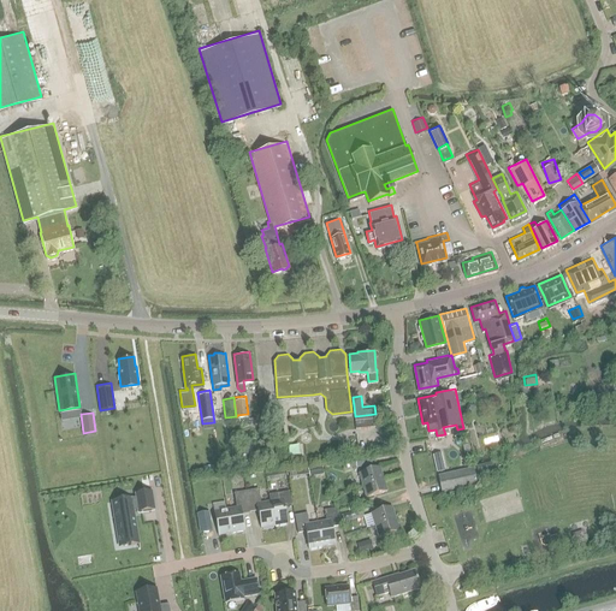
[(375,422),(375,414),(355,416),(356,425),(375,422)]
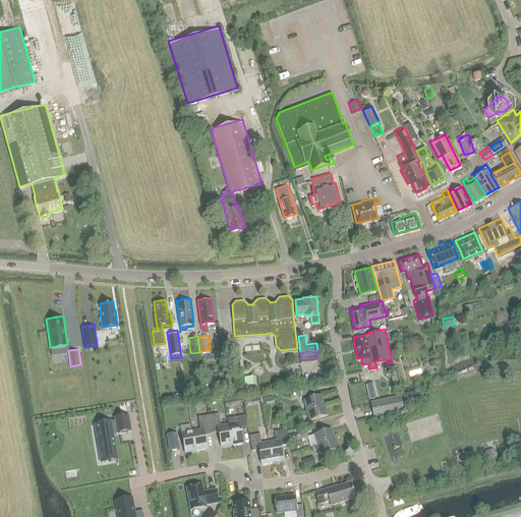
[(372,380),(366,382),(369,396),(375,394),(372,380)]
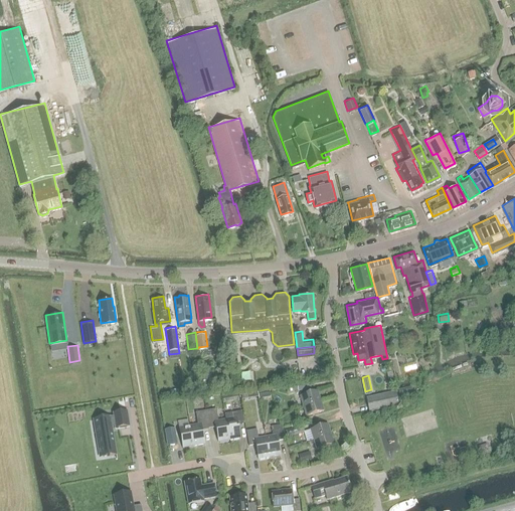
[(259,395),(266,394),(265,387),(258,388),(259,395)]
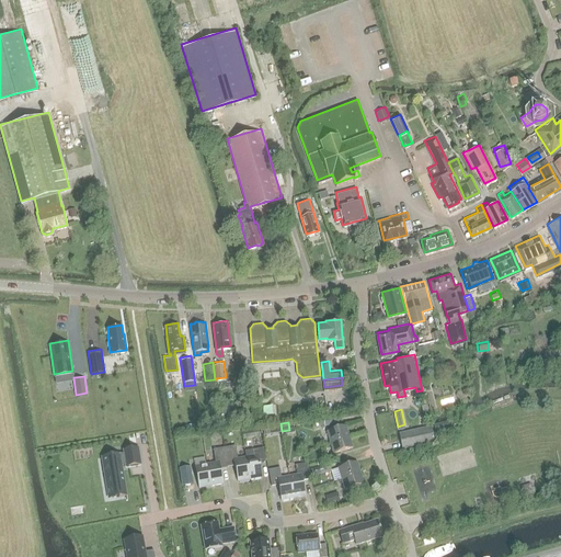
[(330,439),(348,433),(345,422),(327,428),(330,439)]
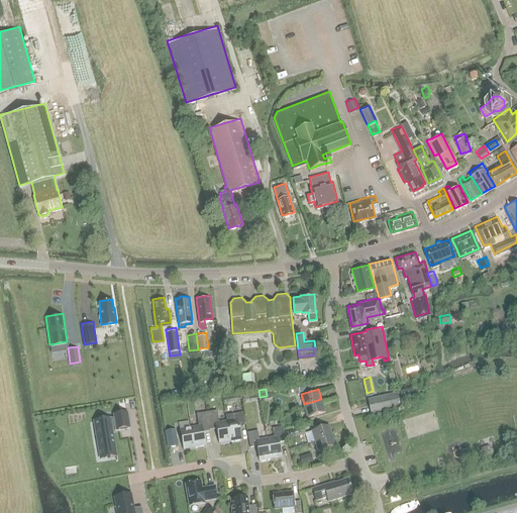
[(402,403),(399,390),(368,396),(371,410),(402,403)]
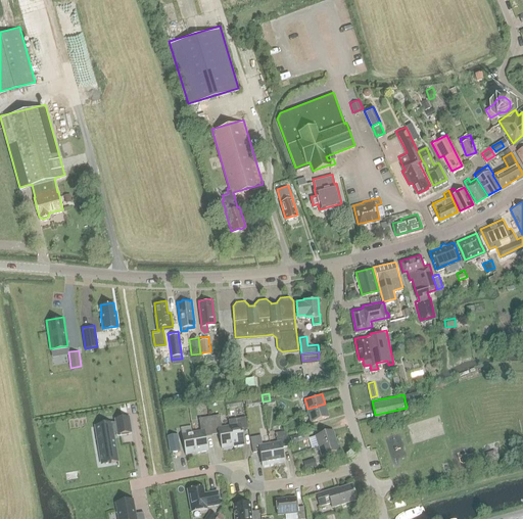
[(328,414),(325,404),(307,409),(311,419),(328,414)]
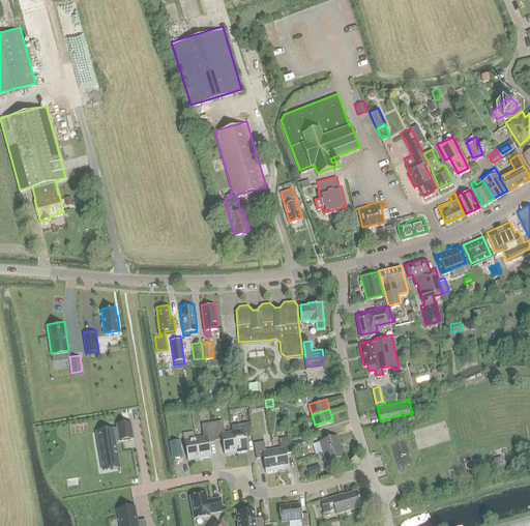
[(211,419),(214,438),(222,437),(224,451),(235,449),(232,429),(224,430),(222,417),(211,419)]
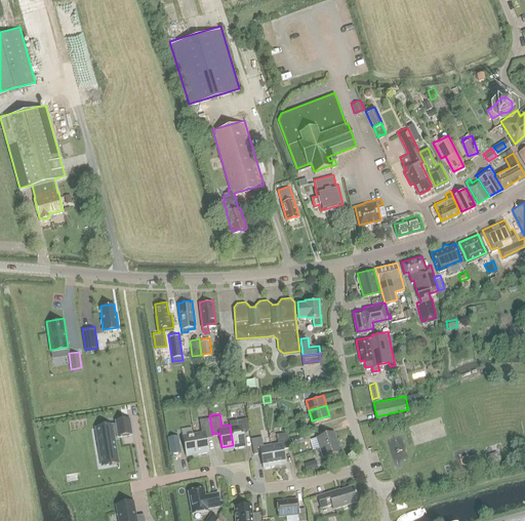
[(116,421),(98,424),(105,463),(118,461),(113,432),(117,432),(118,433),(130,431),(128,415),(115,417),(116,421)]
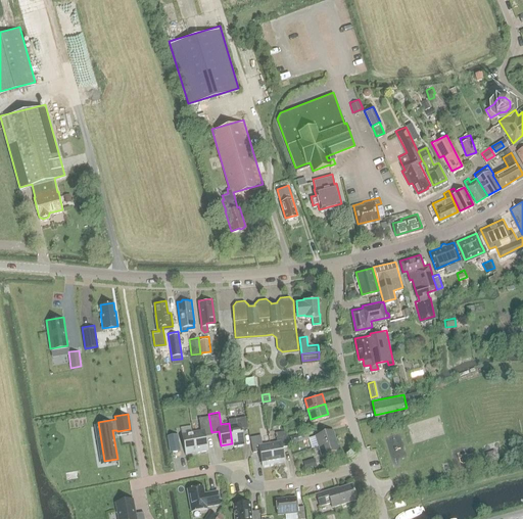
[(205,433),(211,432),(208,414),(198,416),(200,428),(192,429),(196,450),(207,447),(205,433)]
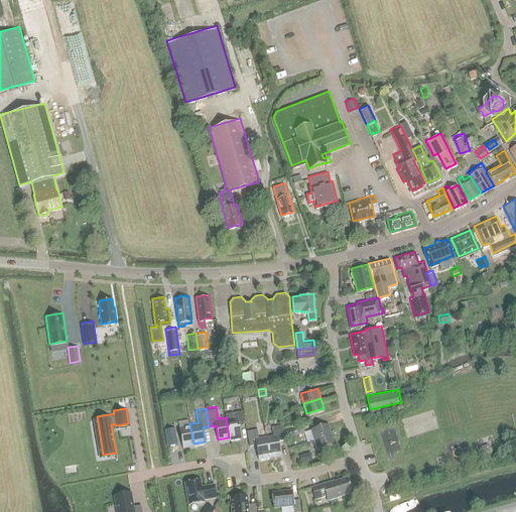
[(232,410),(233,416),(226,417),(229,437),(241,435),(238,421),(244,420),(242,408),(232,410)]
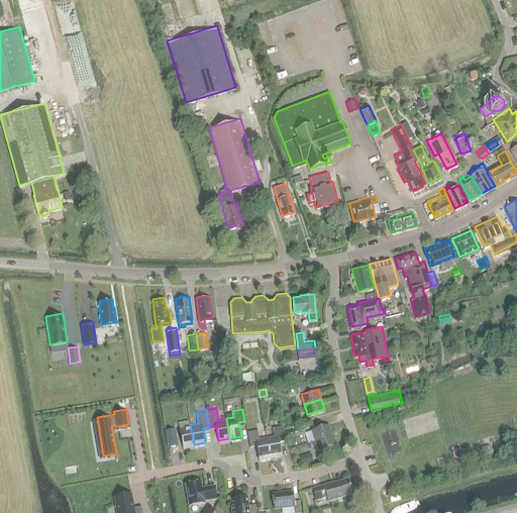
[(314,438),(331,432),(328,422),(311,428),(314,438)]
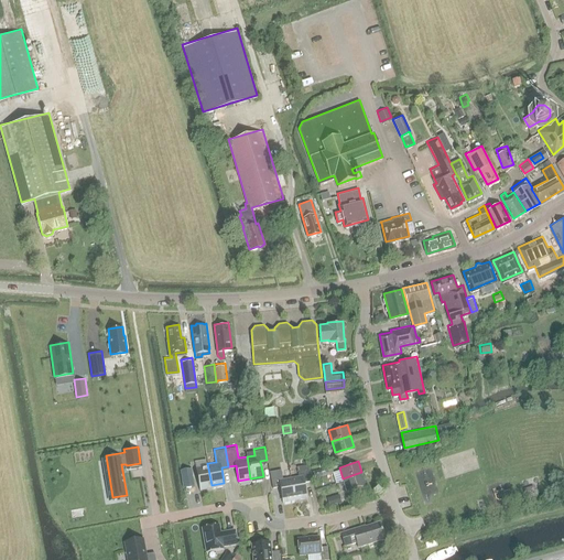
[(296,464),(299,474),(290,475),(294,497),(306,495),(304,480),(312,478),(307,462),(296,464)]
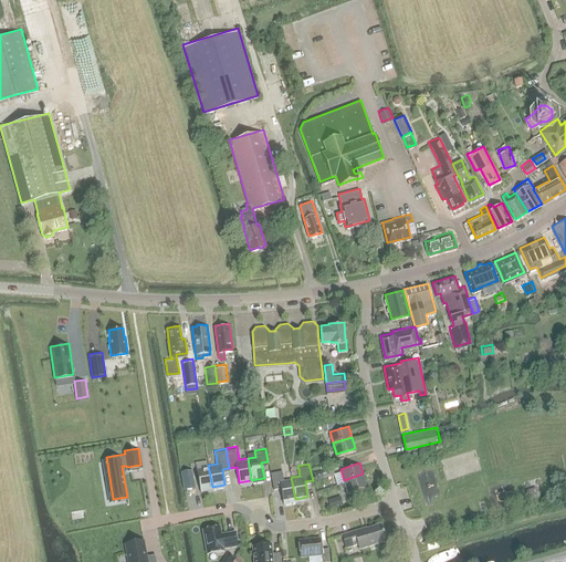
[(196,467),(200,489),(212,487),(208,465),(196,467)]
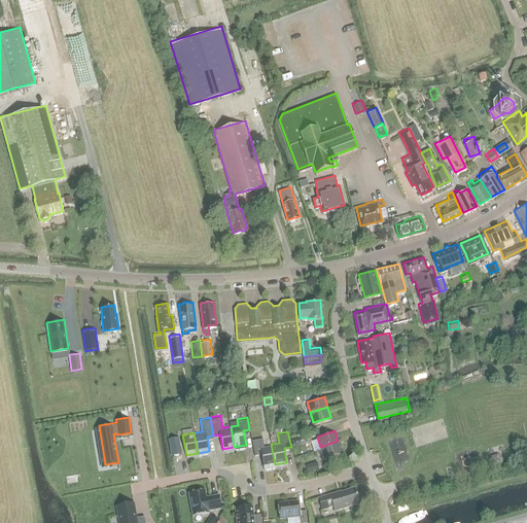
[(292,438),(293,444),(310,439),(309,432),(292,438)]
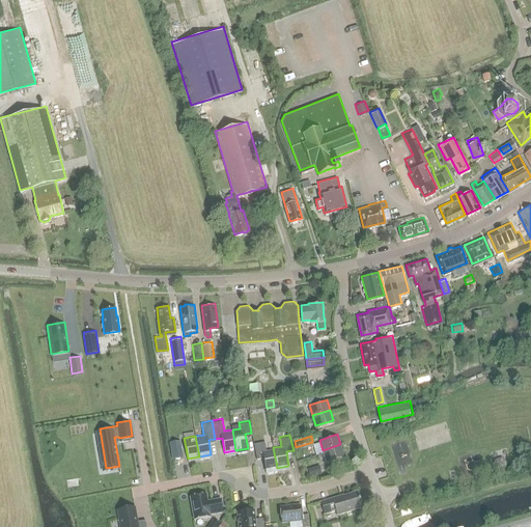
[(179,439),(169,441),(172,456),(182,454),(179,439)]
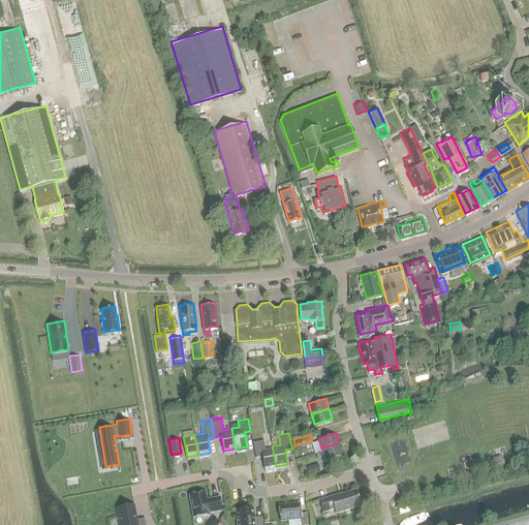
[(276,466),(272,445),(265,446),(262,438),(252,439),(255,455),(261,454),(265,468),(276,466)]
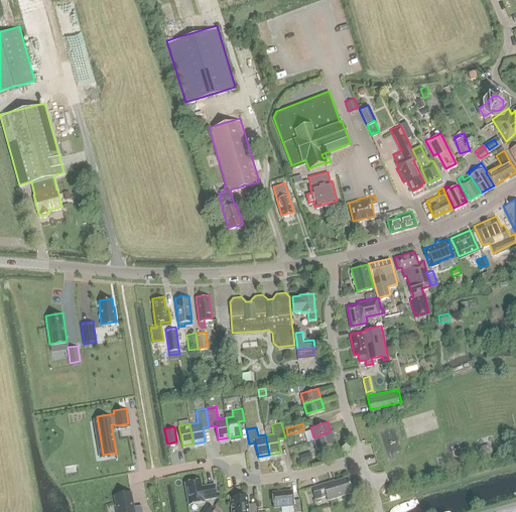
[(334,441),(331,431),(313,437),(316,448),(334,441)]
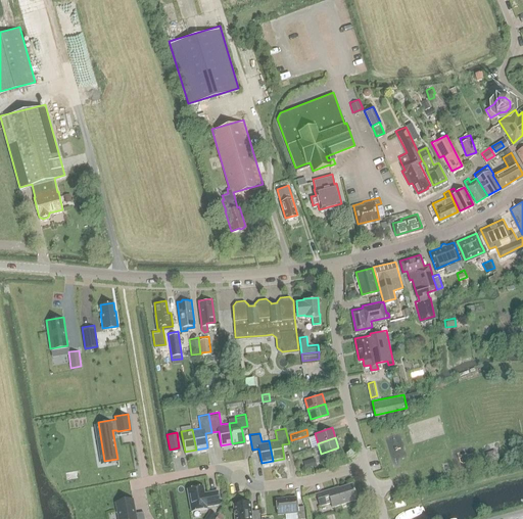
[(488,459),(496,457),(493,449),(485,451),(488,459)]
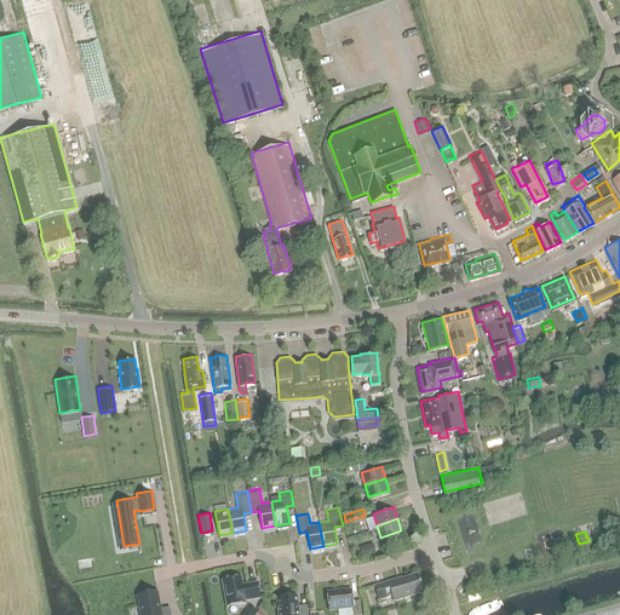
[(374,550),(372,540),(360,544),(362,553),(374,550)]
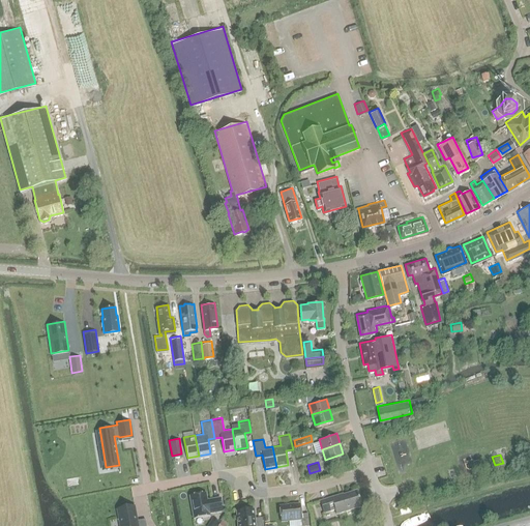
[(336,512),(361,504),(356,488),(337,494),(337,493),(320,498),(323,509),(334,506),(336,512)]
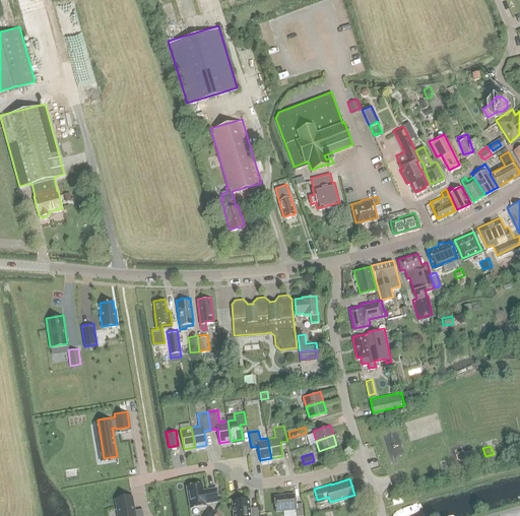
[(190,506),(205,503),(205,501),(218,499),(215,486),(207,488),(203,489),(202,481),(186,485),(190,506)]
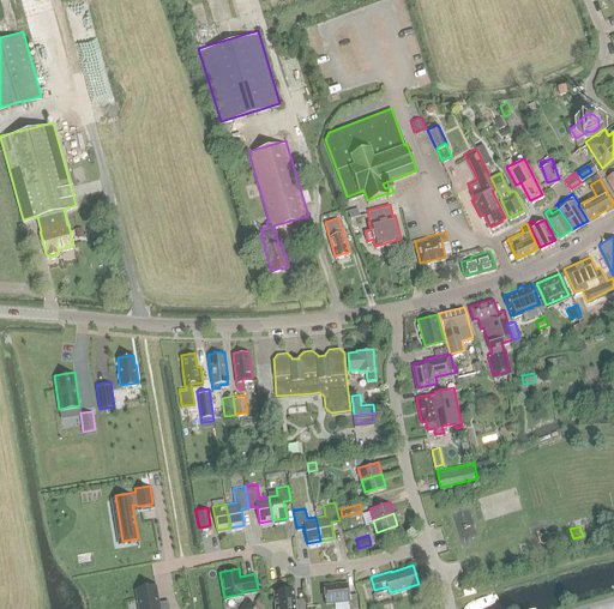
[(323,583),(325,601),(349,598),(349,607),(357,606),(356,591),(348,592),(347,580),(323,583)]
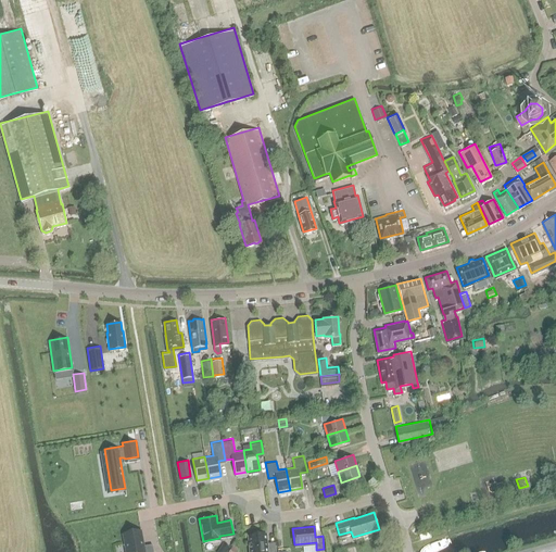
[(141,528),(123,531),(126,551),(153,551),(152,542),(143,543),(141,528)]
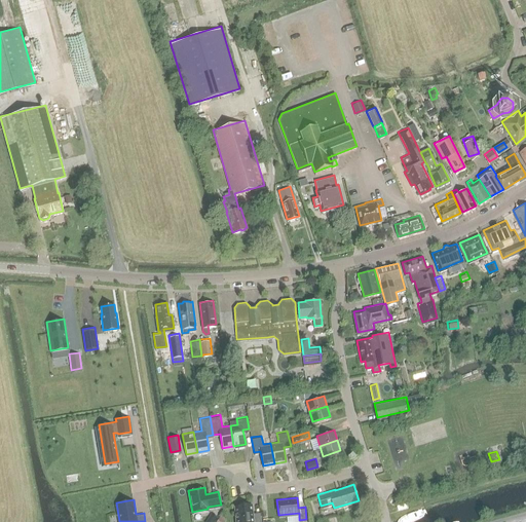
[(260,521),(260,514),(253,515),(252,504),(234,505),(235,521),(260,521)]
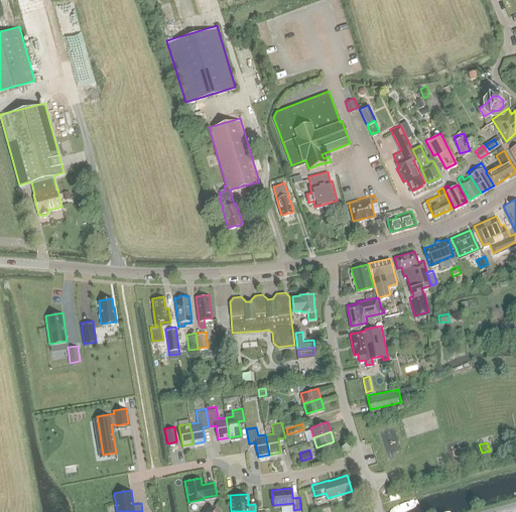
[(207,501),(201,511),(203,511),(208,511),(213,505),(207,501)]
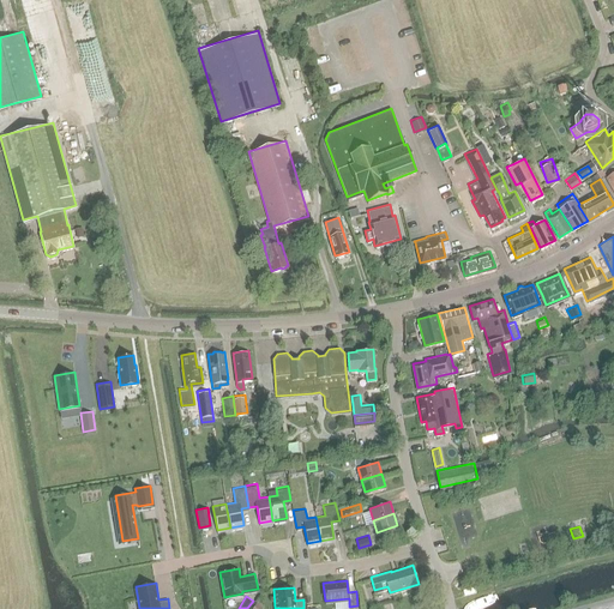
[(248,608),(259,608),(264,603),(257,598),(248,608)]
